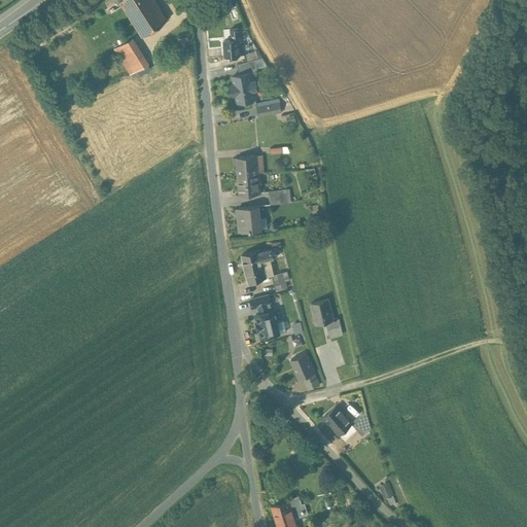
[(153,0),(117,0),(142,36),(167,19),(153,0)]
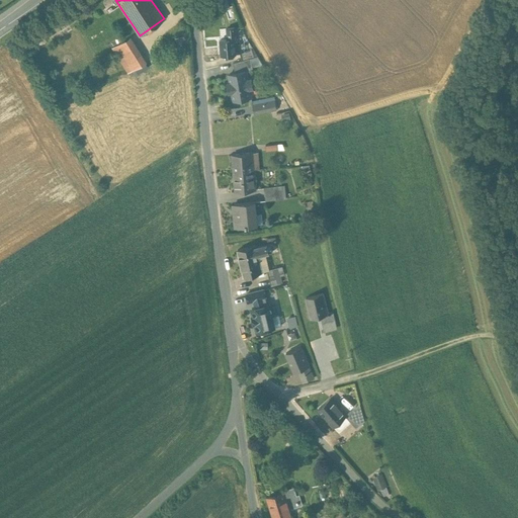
[(226,24),(236,23),(239,32),(243,31),(237,14),(225,16),(226,24)]
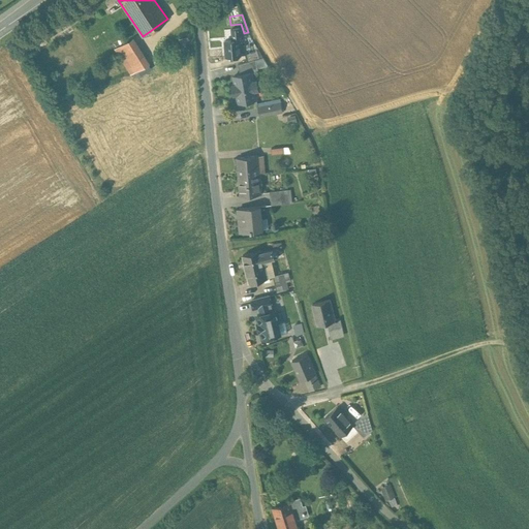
[(130,36),(113,48),(129,73),(133,71),(147,63),(147,62),(130,36)]
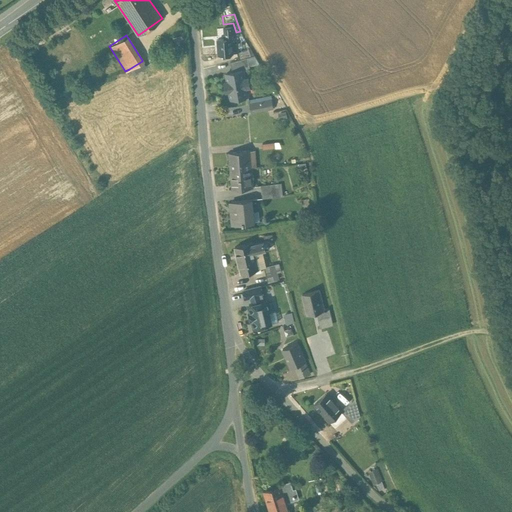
[(241,52),(249,50),(246,44),(246,41),(242,39),(240,38),(239,45),(241,52)]
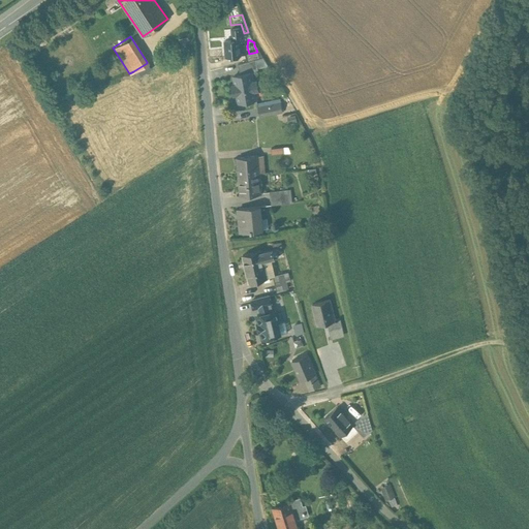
[(234,40),(225,41),(226,57),(240,56),(239,40),(234,40)]
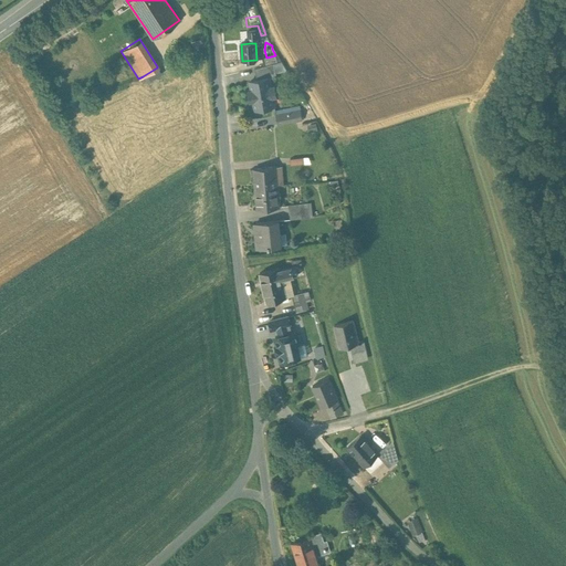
[(274,63),(278,62),(275,55),(266,58),(262,59),(264,66),(274,63)]
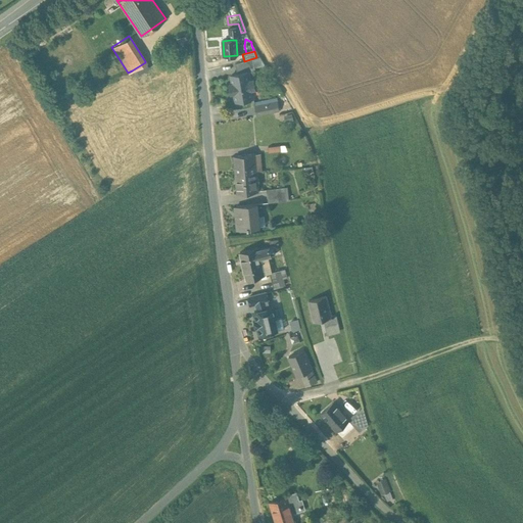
[(256,57),(253,58),(254,66),(265,65),(259,56),(256,57)]
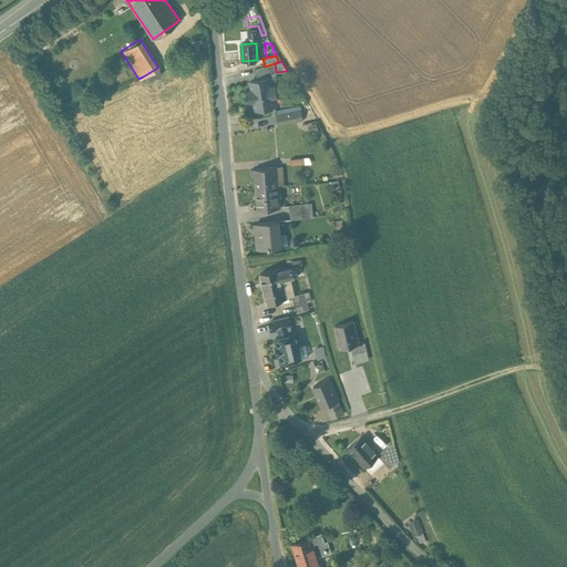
[(265,66),(255,69),(257,80),(269,78),(269,79),(277,78),(276,72),(275,63),(265,66)]
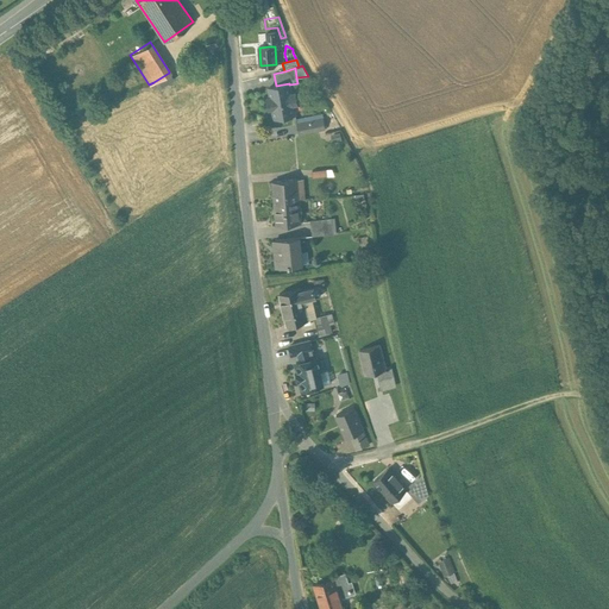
[(169,73),(154,82),(156,87),(171,77),(169,73)]
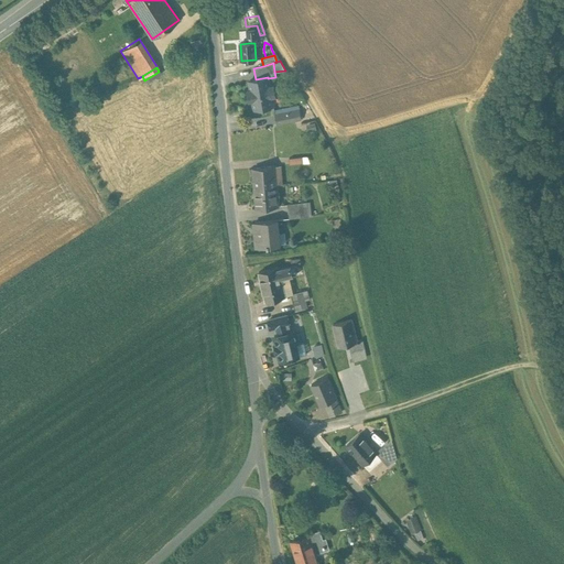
[(256,79),(249,82),(250,89),(247,90),(249,101),(252,100),(253,109),(273,106),(271,97),(274,96),(273,86),(270,86),(268,78),(268,77),(256,79)]
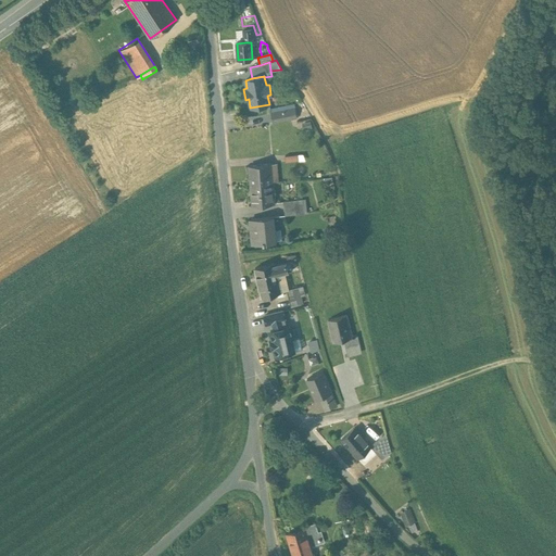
[(295,109),(283,111),(286,119),(297,117),(295,109)]
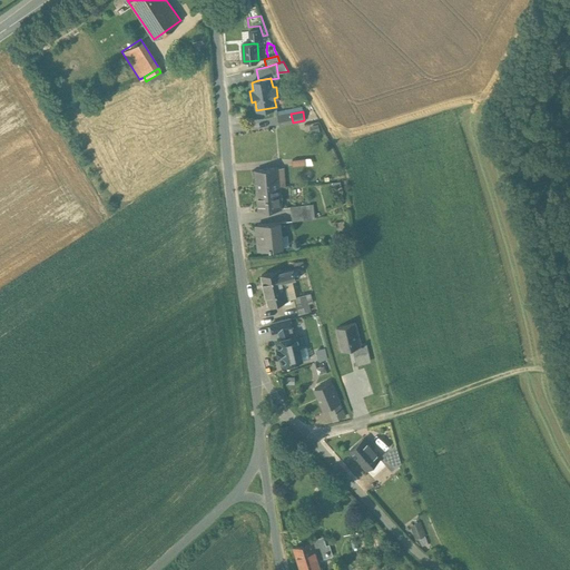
[(291,114),(277,116),(279,126),(293,123),(291,114)]
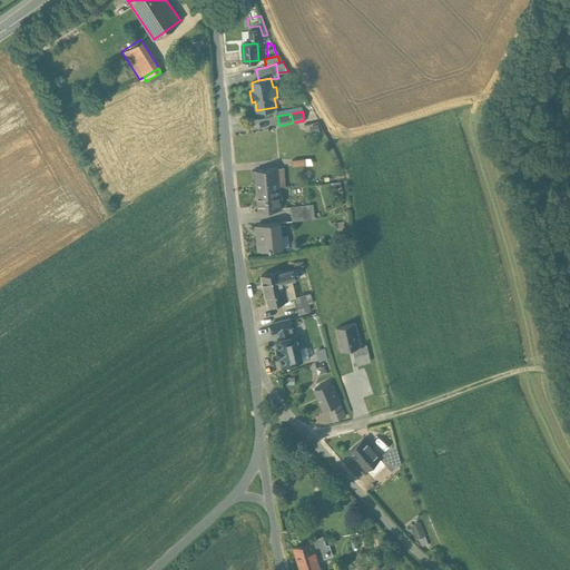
[(277,167),(255,169),(257,189),(278,187),(279,187),(277,167)]
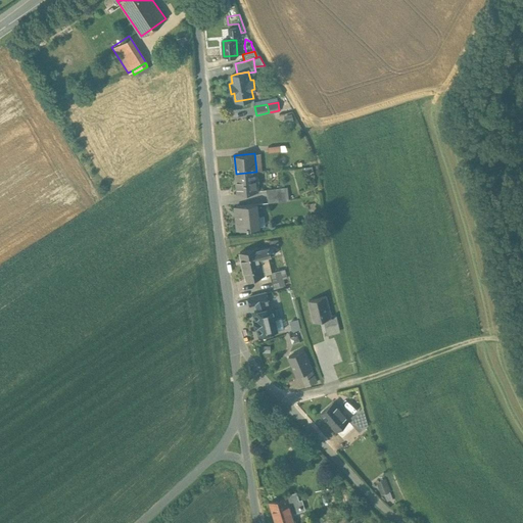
[(255,172),(236,174),(238,193),(257,191),(255,172)]
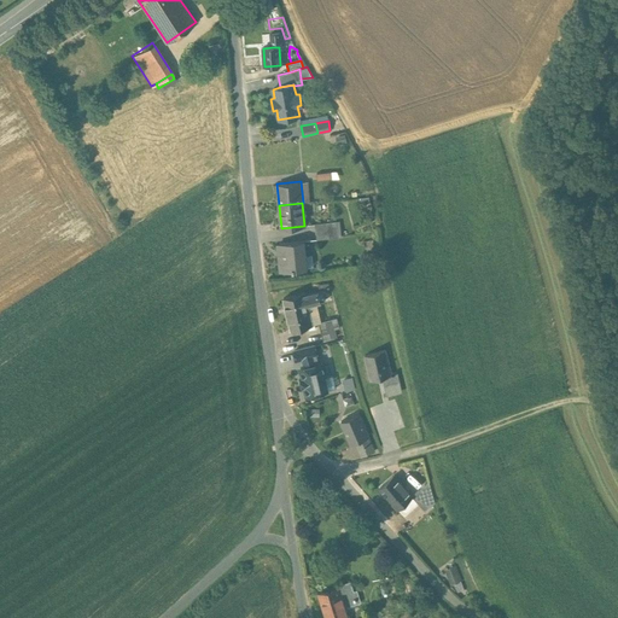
[(330,229),(316,231),(316,239),(338,237),(337,221),(330,222),(330,229)]
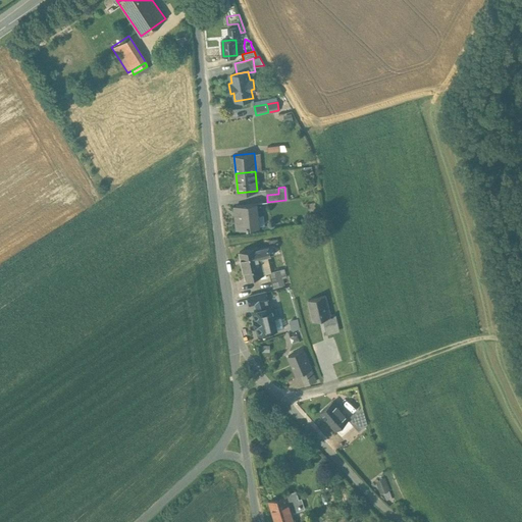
[(256,204),(236,207),(239,228),(256,226),(255,216),(257,216),(256,204)]
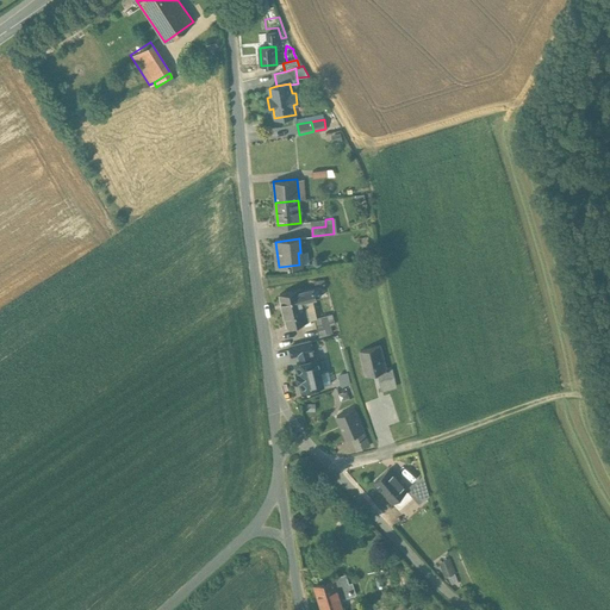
[(318,287),(300,292),(303,302),(321,298),(318,287)]
